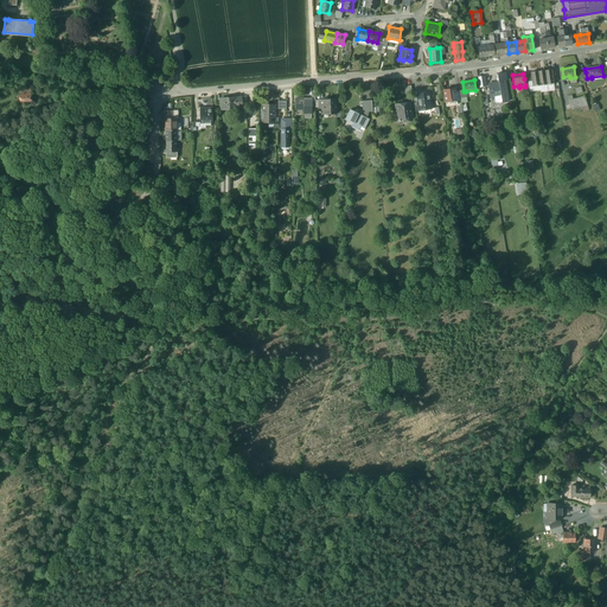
[(499,83),(487,84),(490,94),(490,97),(494,97),(493,95),(500,94),(502,97),(508,96),(505,81),(504,80),(498,81),(499,83)]
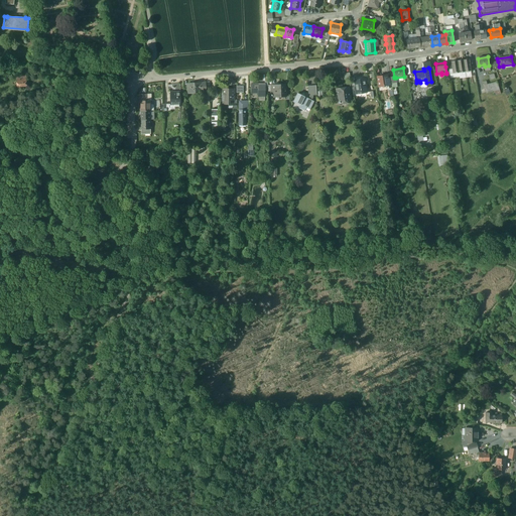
[(387,75),(377,77),(379,87),(388,85),(387,75)]
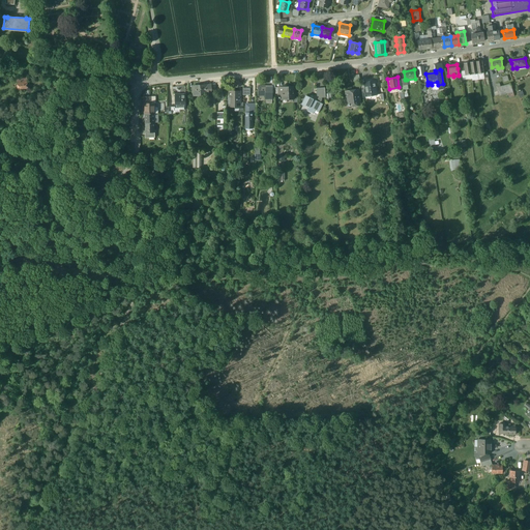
[(27,81),(20,82),(20,83),(20,89),(24,89),(24,90),(28,89),(27,81)]
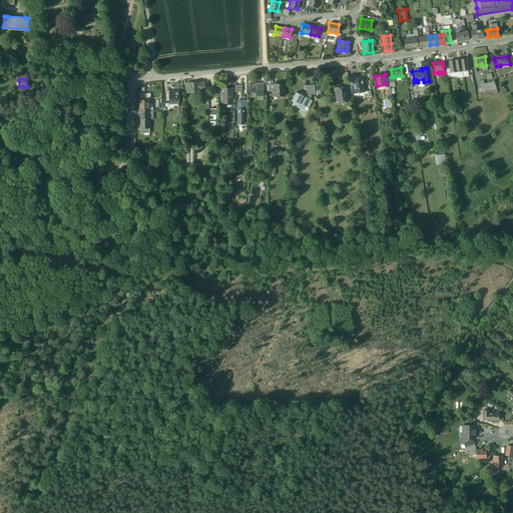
[(353,79),(352,79),(353,85),(354,86),(353,87),(354,93),(365,92),(362,78),(353,79)]
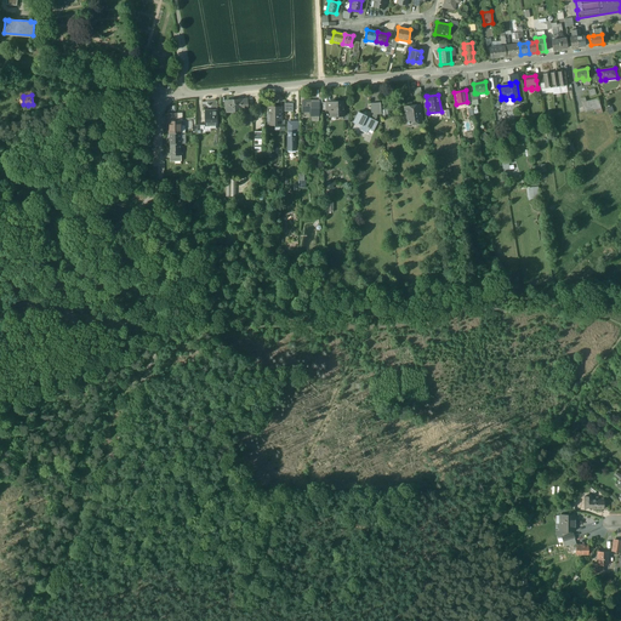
[(586,102),(582,103),(585,112),(594,109),(596,114),(602,113),(597,98),(586,102)]
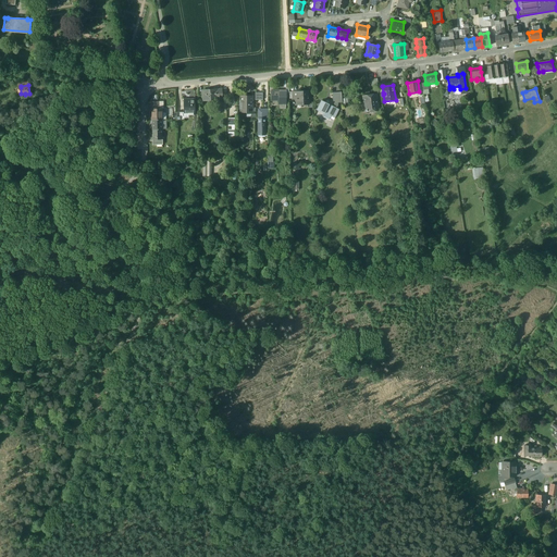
[(222,89),(210,90),(210,99),(217,98),(218,111),(223,110),(222,98),(222,89)]
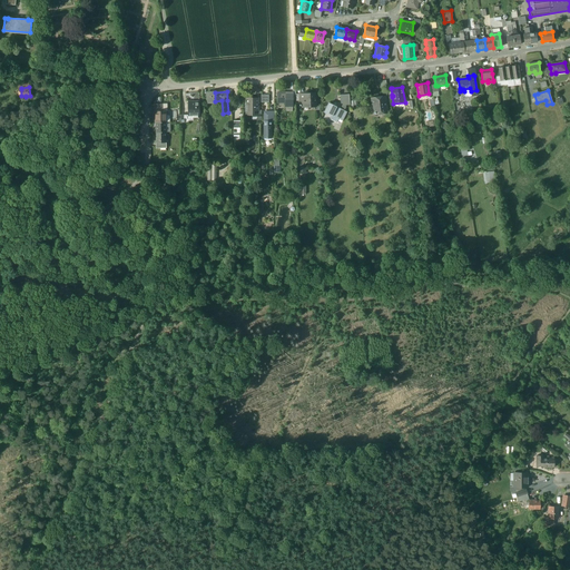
[(293,92),(278,92),(278,101),(285,101),(285,106),(293,106),(293,92)]
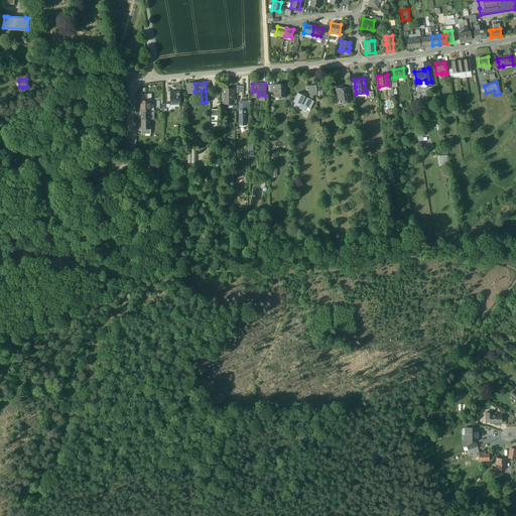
[(285,84),(271,85),(271,92),(274,92),(274,96),(285,96),(285,84)]
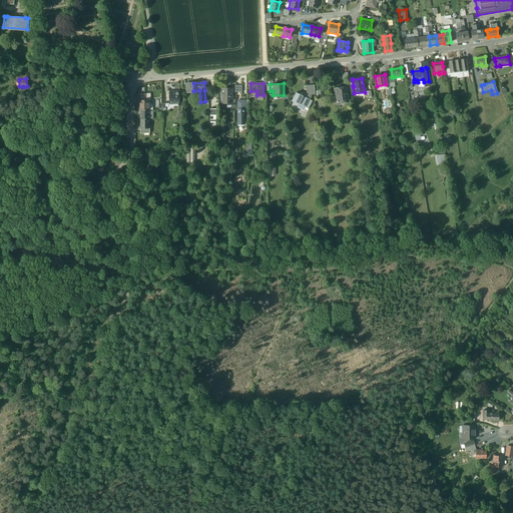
[(314,85),(307,86),(307,94),(306,97),(310,99),(311,96),(311,94),(315,94),(314,85)]
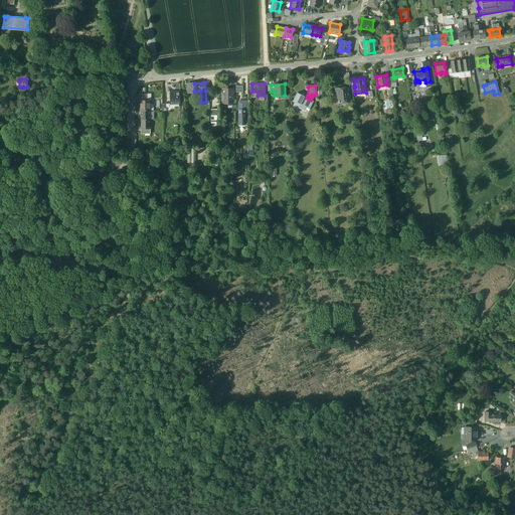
[(347,88),(336,90),(338,103),(349,102),(347,88)]
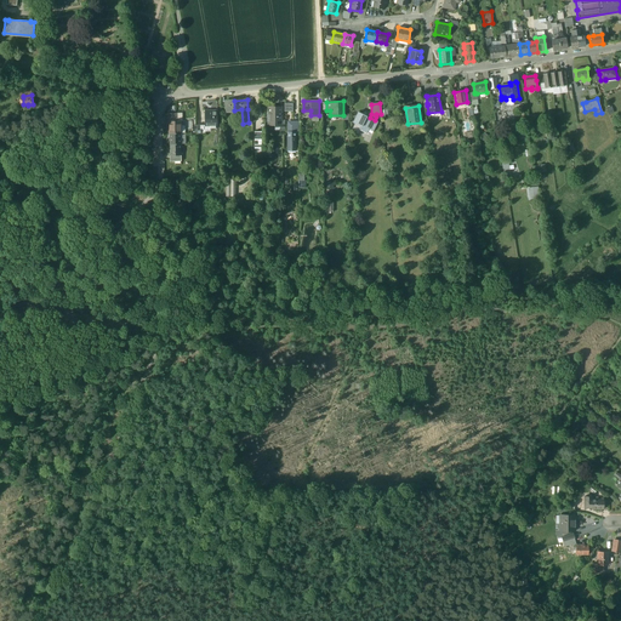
[(280,107),(269,107),(269,124),(274,124),(274,126),(280,126),(280,120),(280,107)]
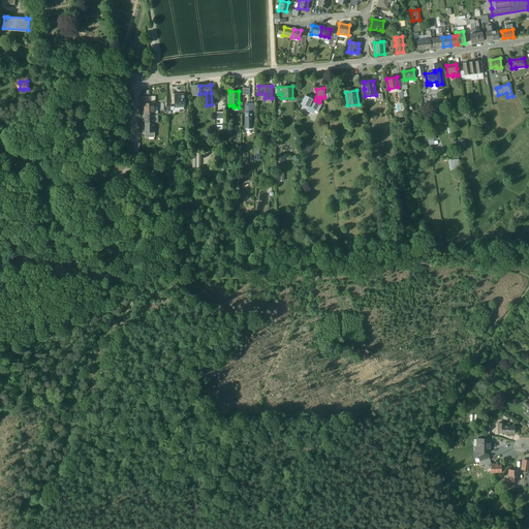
[(185,94),(175,94),(175,106),(175,107),(179,107),(179,109),(185,109),(185,94)]
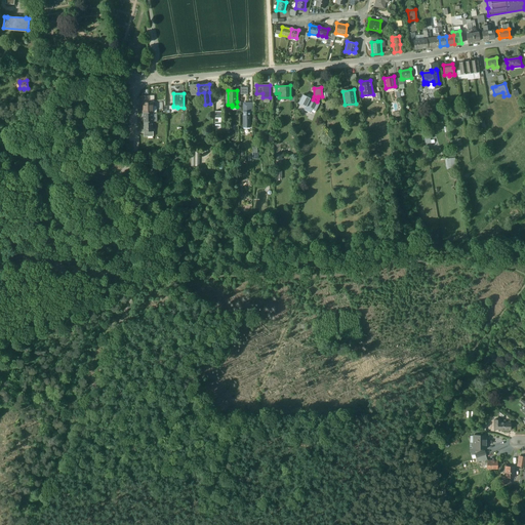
[(307,96),(303,94),(298,104),(300,105),(298,109),(304,111),(305,110),(310,113),(312,109),(315,111),(319,104),(317,102),(313,99),(310,98),(309,96),(307,96)]
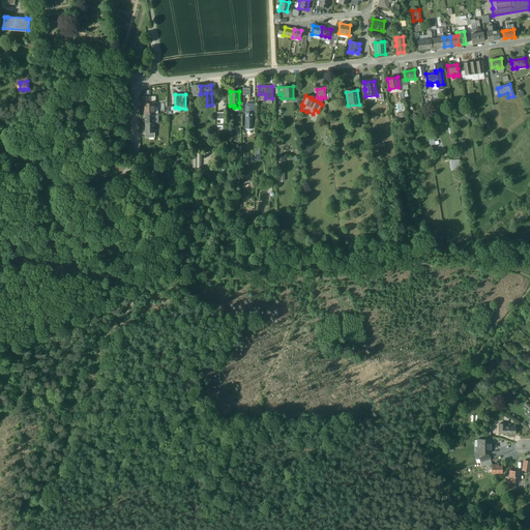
[(150,104),(144,104),(144,105),(144,114),(145,114),(154,114),(154,104),(150,104)]
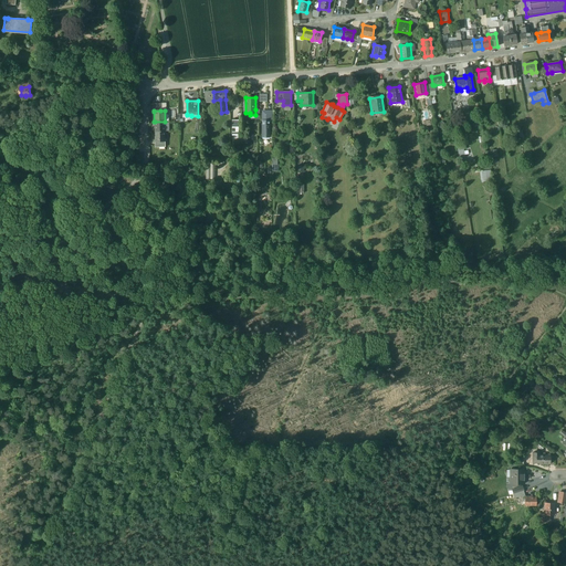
[(269,113),(262,113),(262,135),(269,135),(269,119),(272,119),(272,112),(269,112),(269,113)]
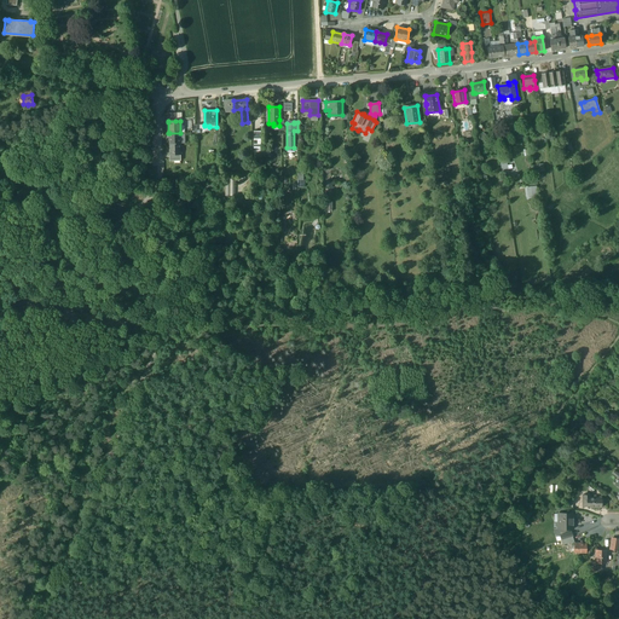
[(180,133),(169,133),(169,144),(180,144),(180,136),(184,136),(184,133),(180,133)]
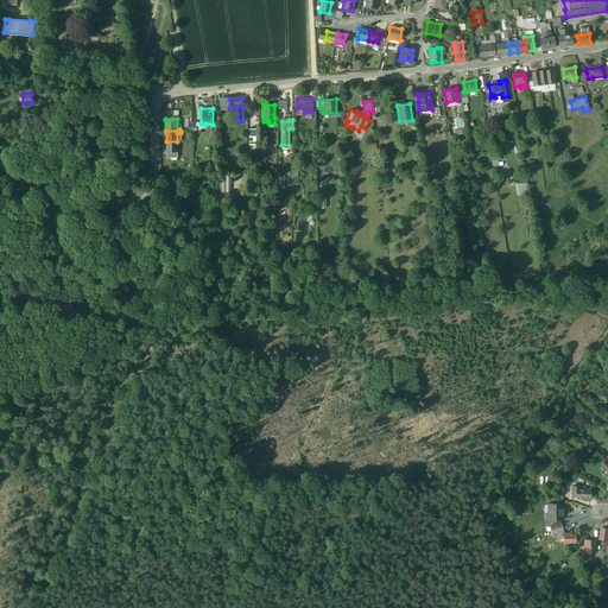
[(177,141),(166,141),(166,152),(177,152),(177,141)]
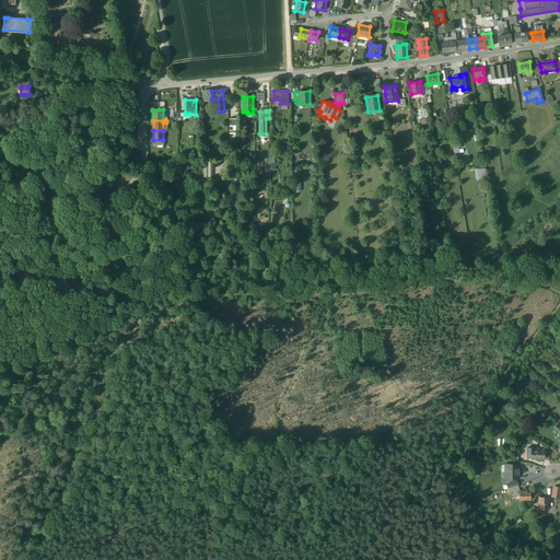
[(534,448),(527,448),(527,458),(534,458),(534,459),(544,459),(545,451),(534,451),(534,448)]
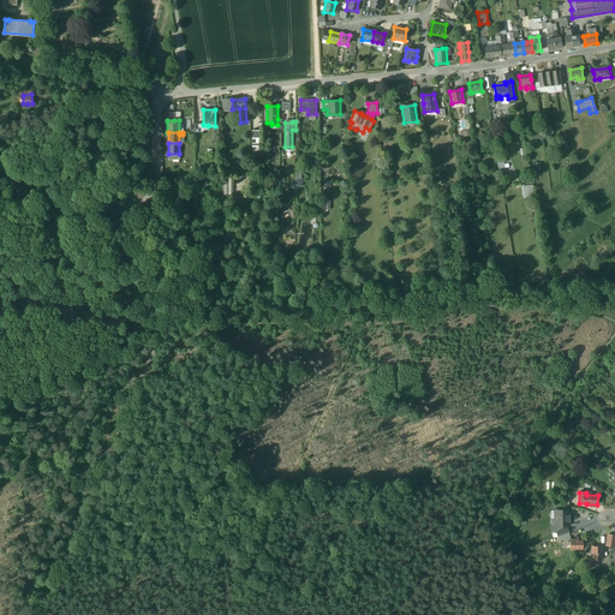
[(569,511),(556,511),(556,515),(555,515),(555,526),(569,526),(569,511)]
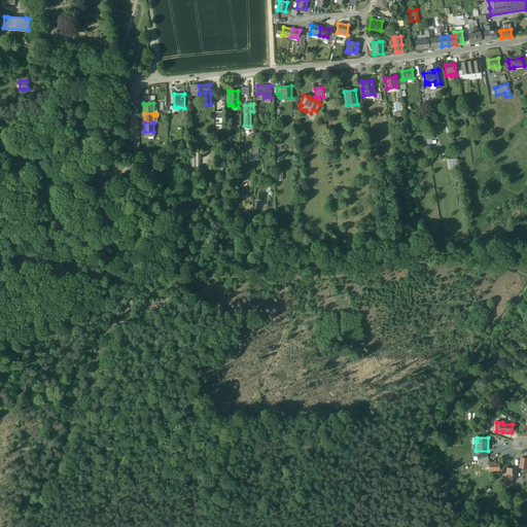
[(499,462),(489,462),(489,470),(499,470),(499,462)]
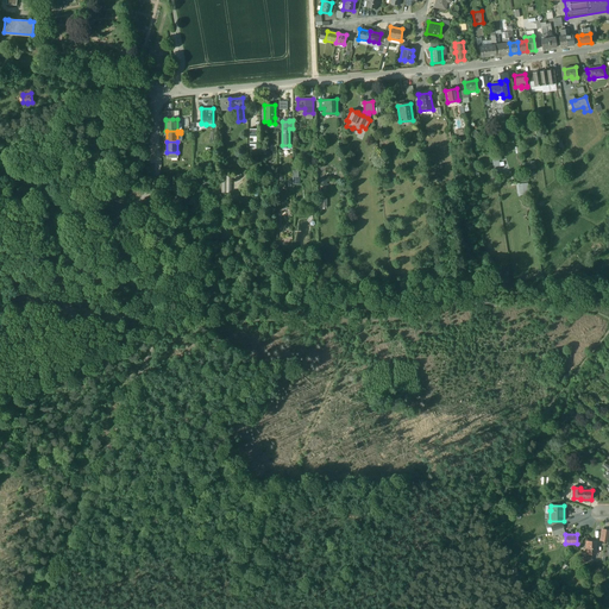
[(596,541),(586,541),(586,553),(592,553),(596,553),(596,541)]
